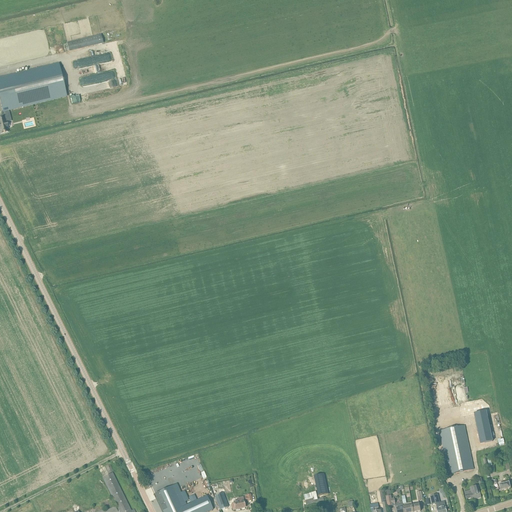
[(69,52),(103,44),(101,35),(67,43),(69,52)]
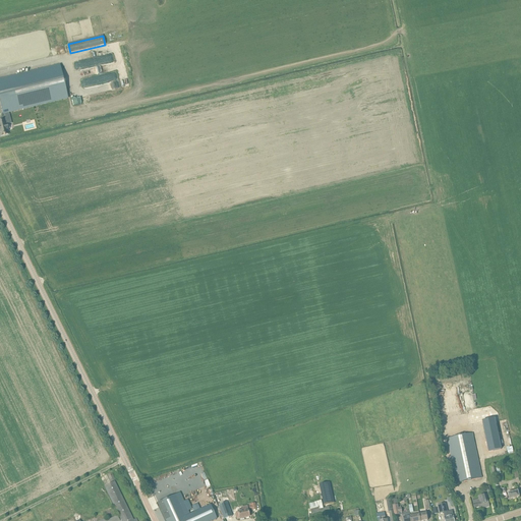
[(89,68),(90,76),(117,71),(113,54),(77,61),(78,70),(89,68)]
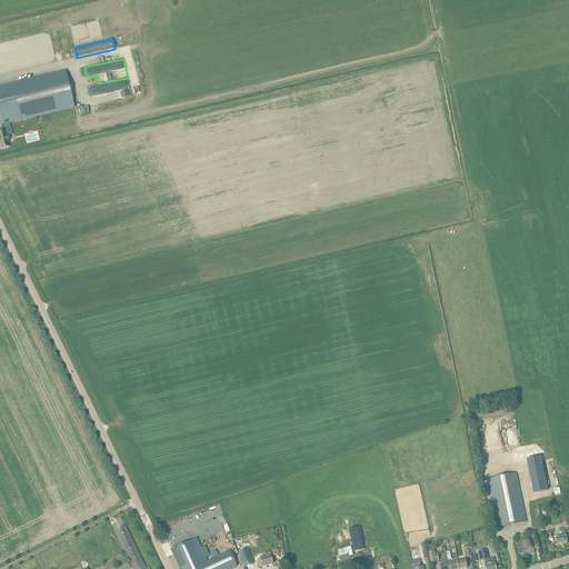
[(66,71),(0,86),(0,111),(3,123),(3,125),(3,126),(5,126),(9,125),(11,123),(17,122),(75,108),(66,71)]
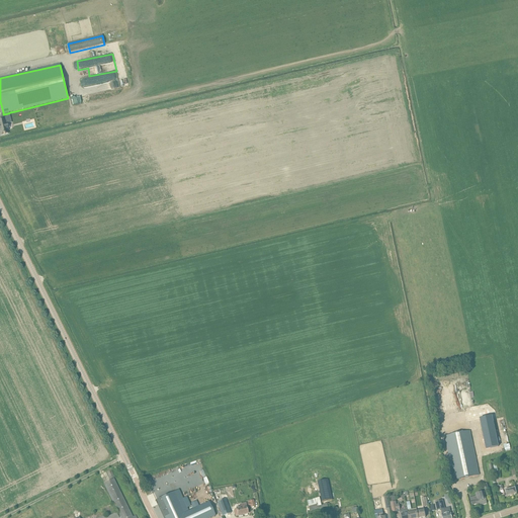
[(1,121),(0,121),(0,134),(0,136),(7,134),(7,130),(6,124),(5,124),(4,120),(10,119),(8,113),(4,114),(5,116),(2,117),(0,117),(1,121)]
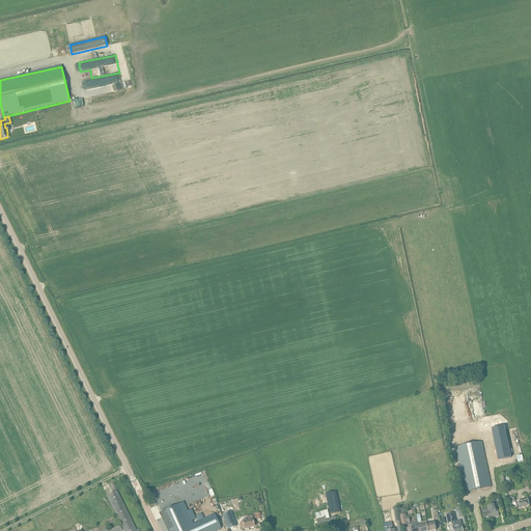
[(501,412),(500,412),(499,413),(498,413),(497,414),(496,415),(496,416),(495,417),(495,418),(495,419),(495,420),(496,421),(496,422),(497,423),(498,424),(499,425),(500,425),(501,426),(502,426),(503,426),(504,426),(505,426),(506,425),(507,425),(508,424),(509,423),(509,422),(510,421),(510,420),(510,419),(510,418),(510,417),(509,416),(509,415),(508,414),(507,413),(506,412),(505,412),(504,412),(503,411),(502,411),(501,412)]
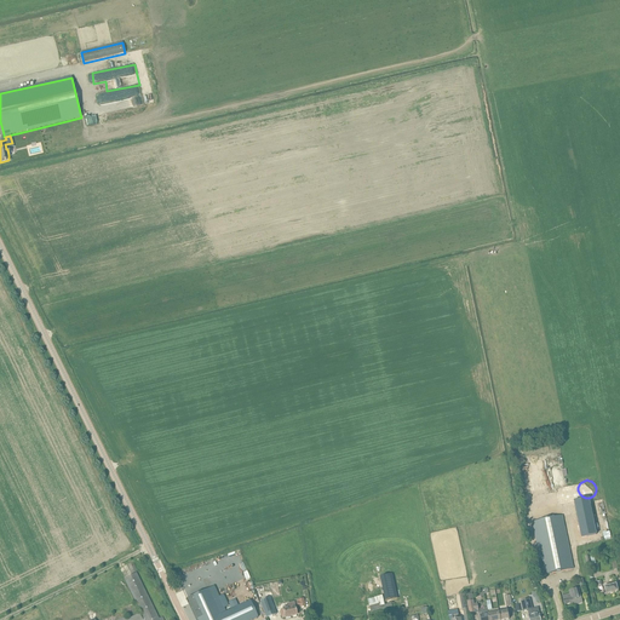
[(589,499),(574,501),(581,538),(597,535),(589,499)]
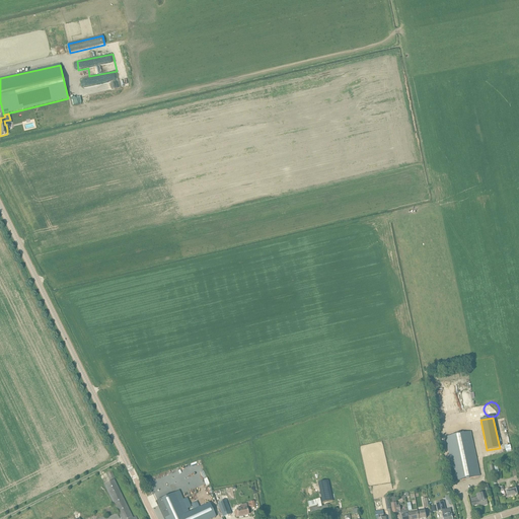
[(445,437),(455,482),(479,476),(470,432),(445,437)]
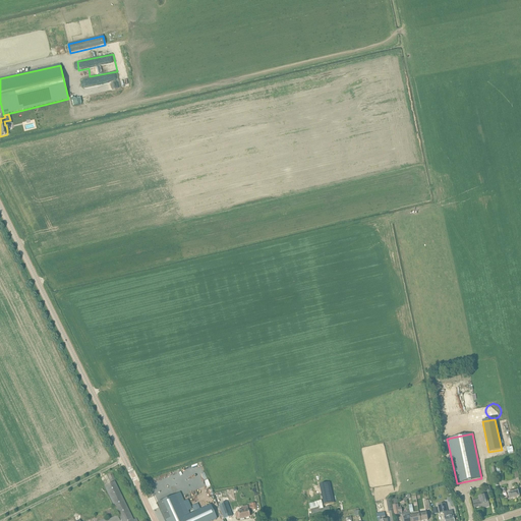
[(105,486),(114,506),(118,515),(121,520),(137,520),(136,519),(133,520),(114,482),(110,484),(105,486)]
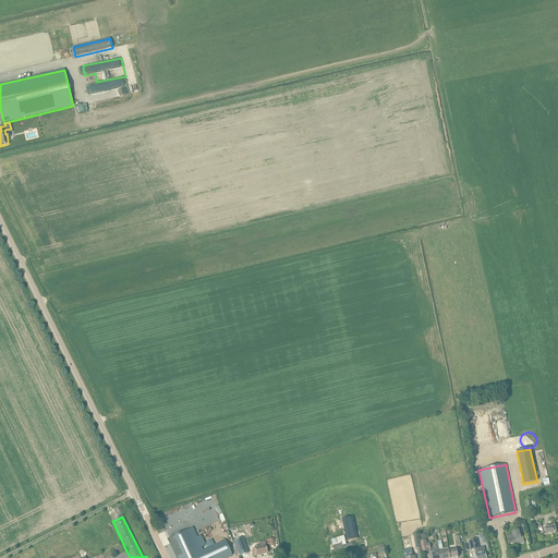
[(353,517),(342,519),(346,534),(356,532),(353,517)]
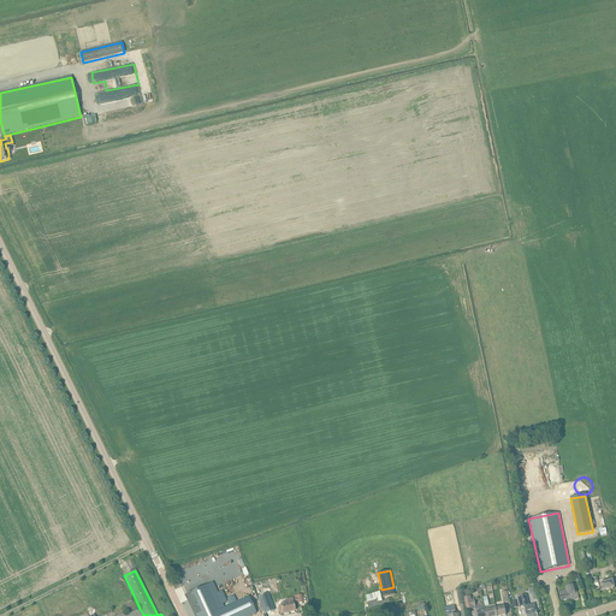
[(604,580),(604,581),(600,582),(602,591),(615,588),(612,579),(610,580),(609,579),(604,580)]
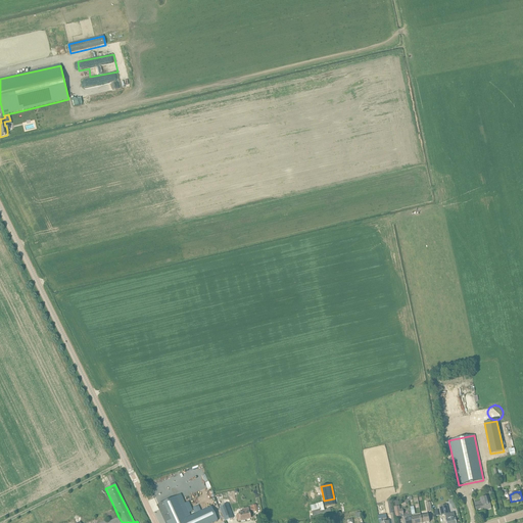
[(158,506),(165,522),(212,522),(218,521),(210,507),(191,516),(181,494),(158,506)]
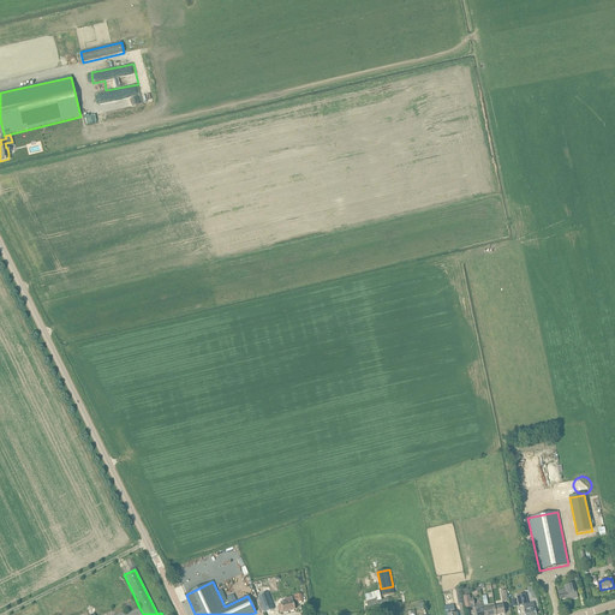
[(567,591),(559,595),(561,599),(566,598),(567,602),(578,598),(574,584),(566,586),(567,590),(567,591)]
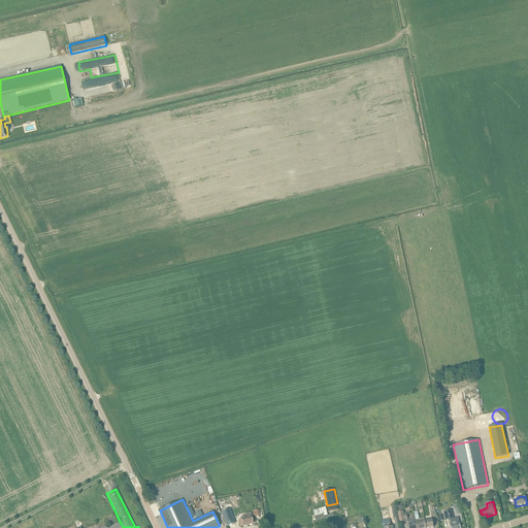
[(331,505),(312,510),(316,522),(334,517),(331,505)]
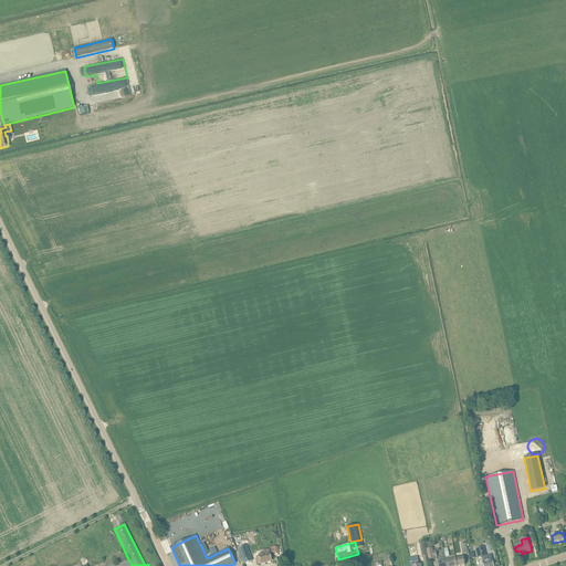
[(431,542),(425,543),(426,549),(427,549),(428,559),(435,558),(433,557),(439,556),(439,551),(433,552),(432,547),(431,545),(431,542)]
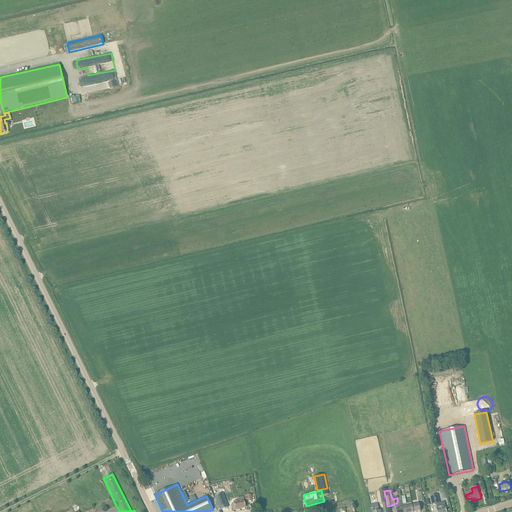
[(223,494),(215,497),(220,511),(228,508),(223,494)]
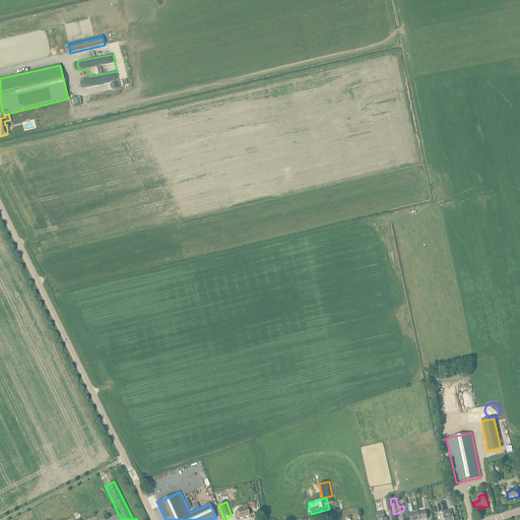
[(242,510),(238,511),(238,514),(236,514),(237,518),(239,518),(249,516),(248,510),(252,509),(252,510),(256,509),(254,503),(249,504),(250,505),(242,507),(242,510)]
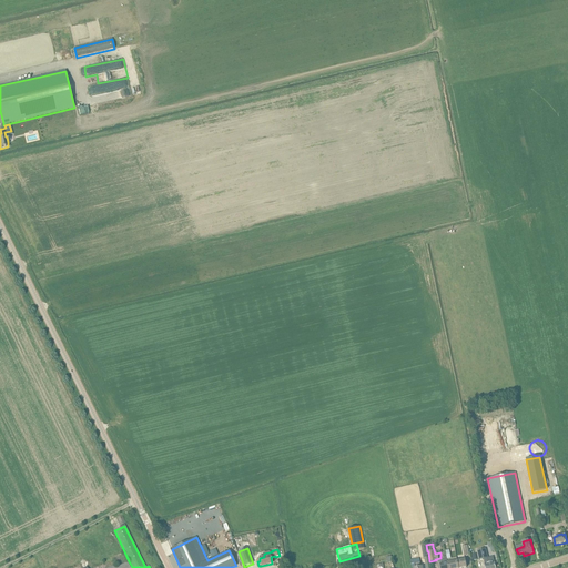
[(487,558),(486,551),(478,553),(479,560),(484,559),(485,565),(484,565),(485,567),(495,567),(493,557),(487,558)]
